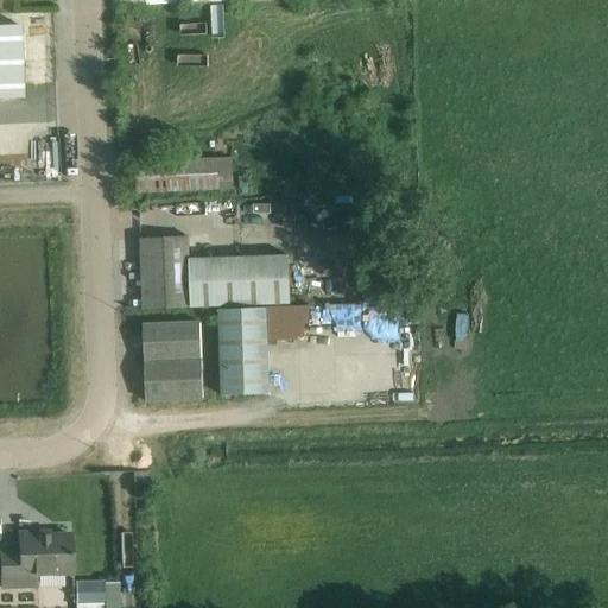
[(0,100),(21,100),(19,26),(0,26),(0,100)]
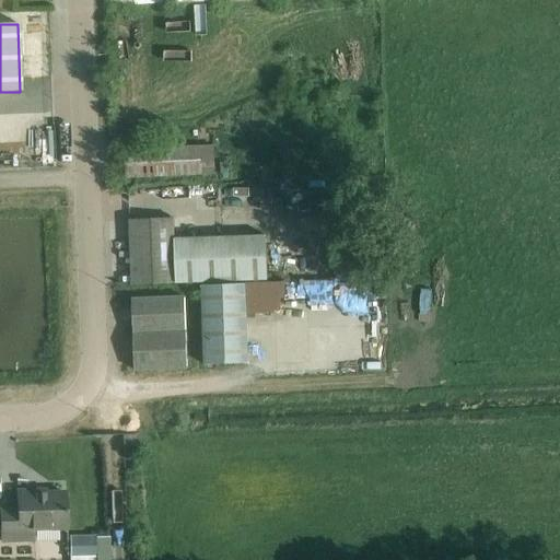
[(199,147),(124,150),(125,159),(126,177),(200,174),(213,174),(212,146),(199,147)]
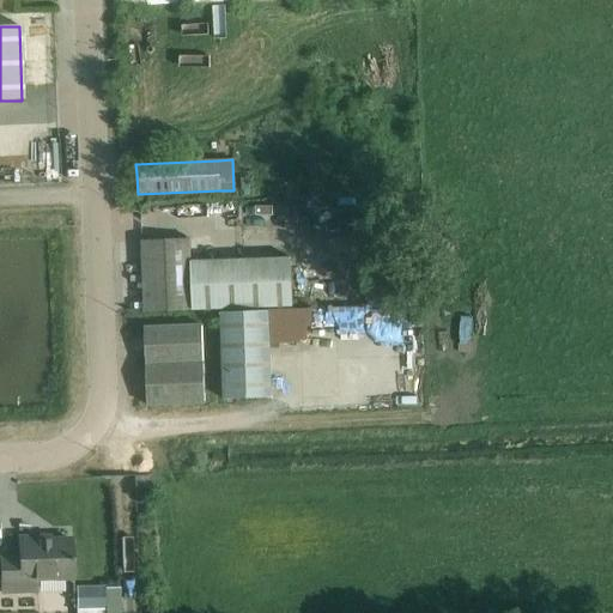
[(289,261),(190,263),(189,238),(140,241),(144,311),(193,309),(193,310),(291,307),(289,261)]
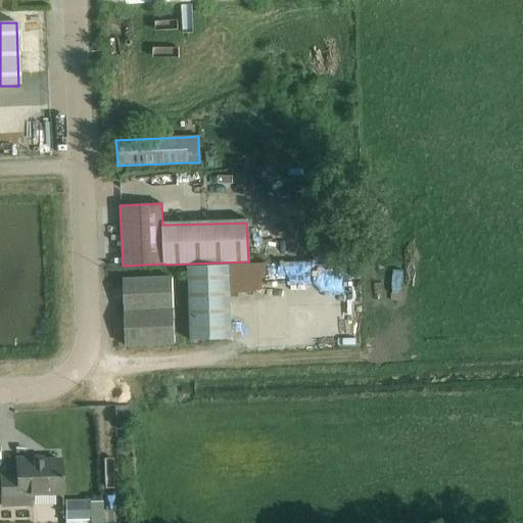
[(230,266),(189,267),(191,341),(232,340),(231,298),(230,266)]
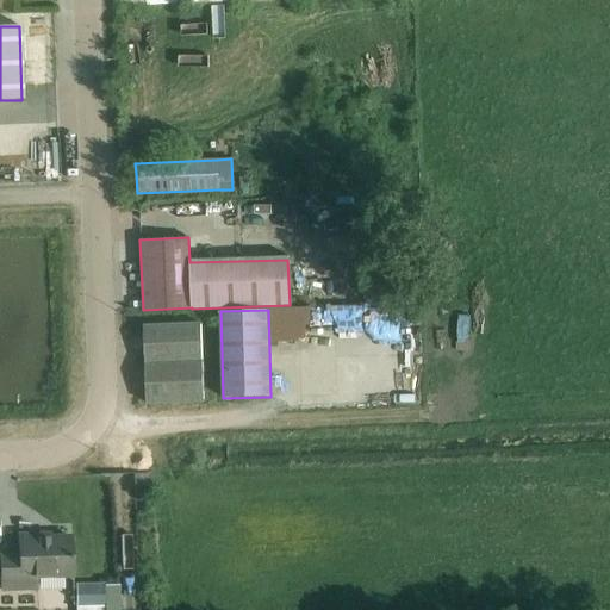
[(147,403),(204,402),(201,324),(144,325),(147,403)]
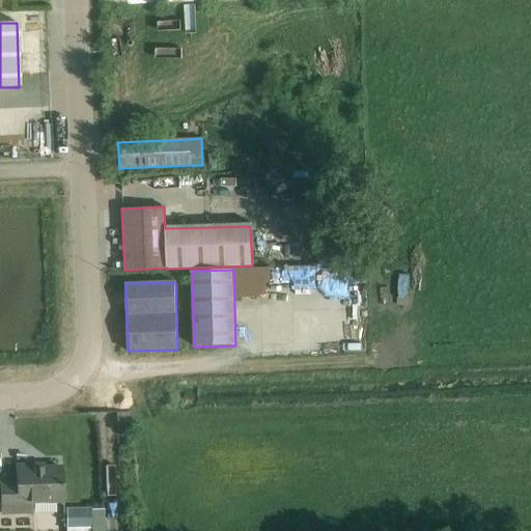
[(131,413),(118,414),(118,432),(132,431),(131,413)]
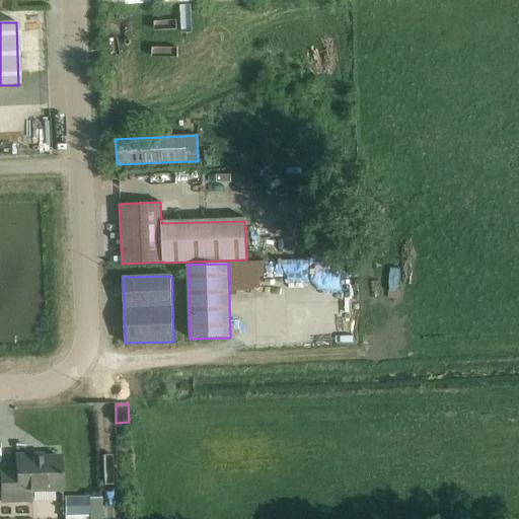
[(31,491),(62,489),(60,456),(29,458),(29,455),(15,455),(16,472),(0,472),(0,476),(1,503),(31,501),(31,491)]
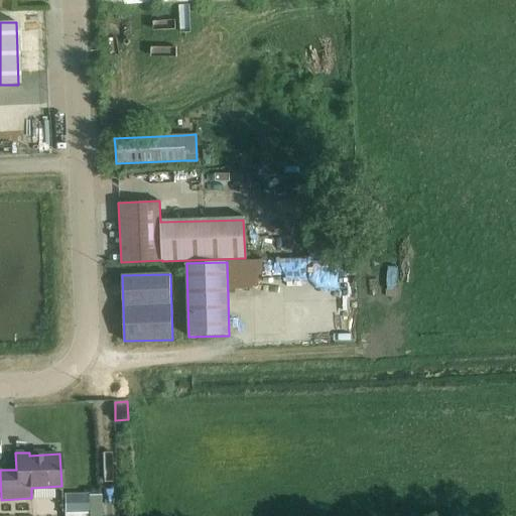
[(65,515),(89,515),(89,496),(65,496),(65,515)]
